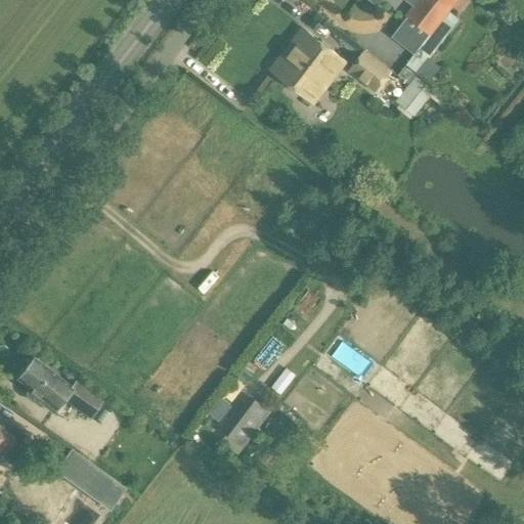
[(423,0),(420,4),(408,18),(430,35),(449,10),(435,0),(423,0)]
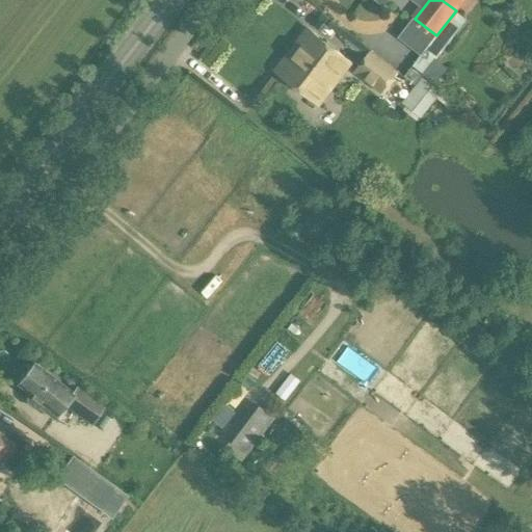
[(442,0),(456,10),(456,9),(463,0),(442,0)]
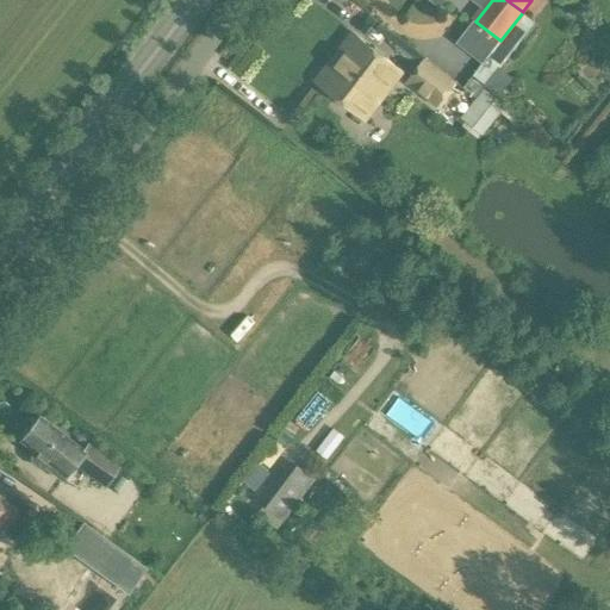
[(342,53),(318,85),(353,112),(368,91),(380,100),(403,72),(355,33),(341,51),(342,53)]
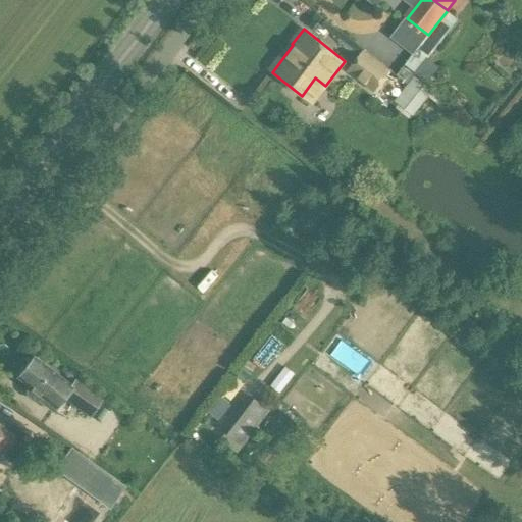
[(373,91),(389,70),(364,50),(348,70),(373,91)]
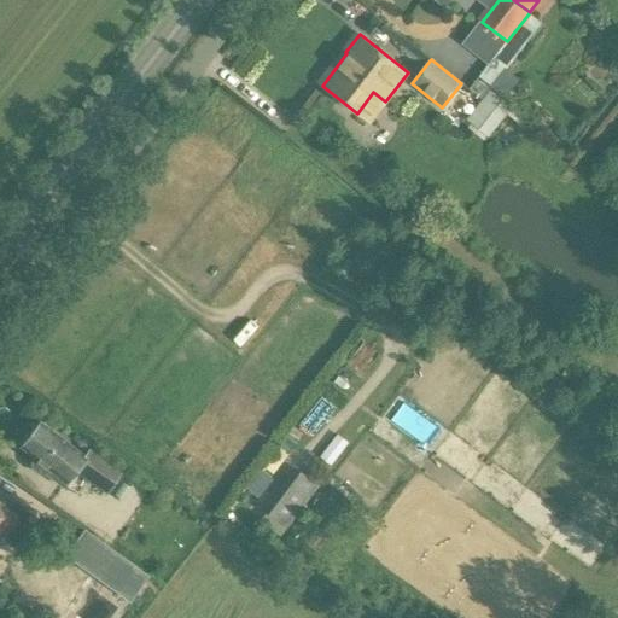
[(491,62),(479,77),(493,88),(505,73),(491,62)]
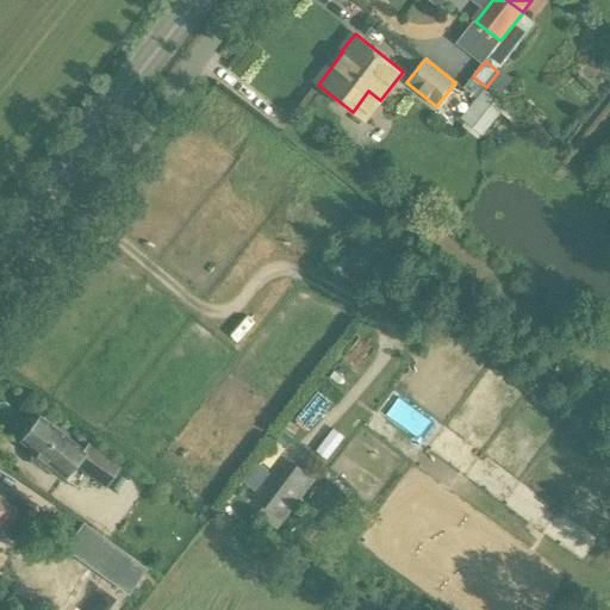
[(475,98),(484,87),(471,78),(462,87),(475,98)]
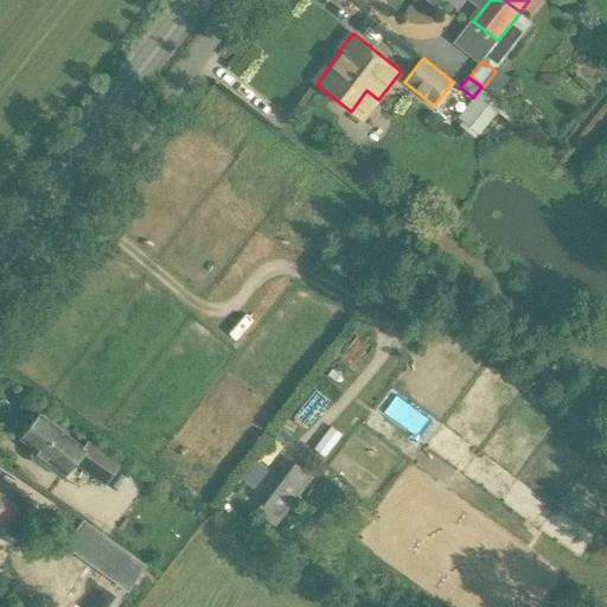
[(485,87),(460,114),(480,132),(505,104),(485,87)]
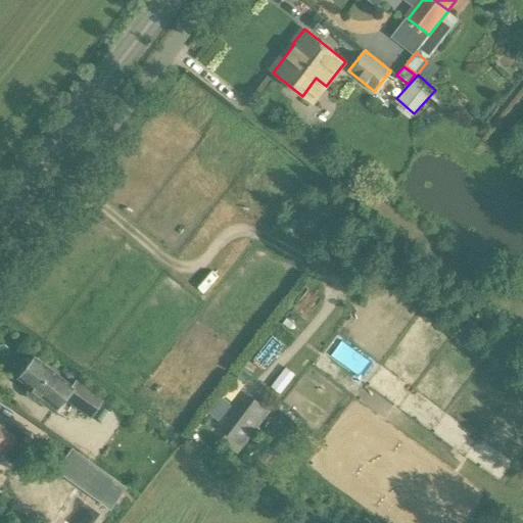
[(18,373),(18,377),(16,379),(29,388),(26,391),(27,397),(34,403),(39,402),(52,413),(63,398),(90,417),(102,399),(76,381),(72,386),(34,357),(27,366),(22,367),(18,373)]
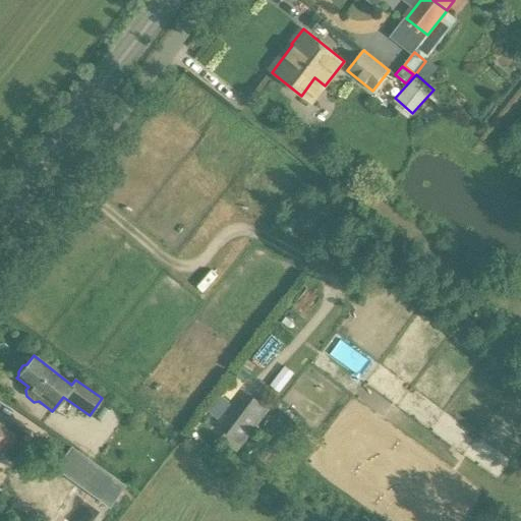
[(249,395),(223,429),(242,444),(269,409),(249,395)]
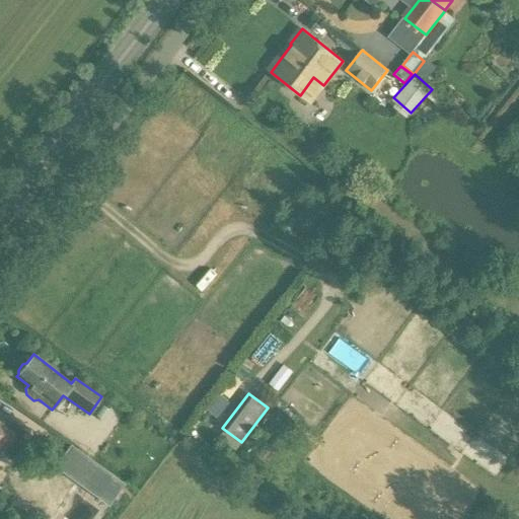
[(22,443),(18,441),(20,439),(0,424),(0,453),(1,453),(9,459),(14,459),(22,448),(22,443)]
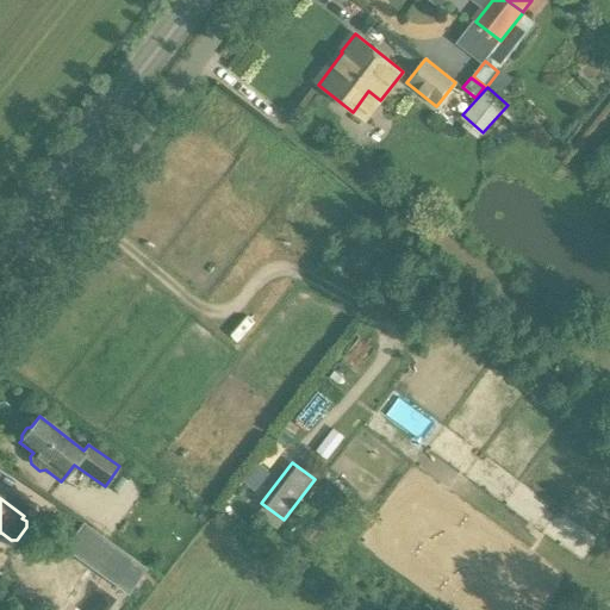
[(82,521),(67,542),(110,572),(125,551),(82,521)]
